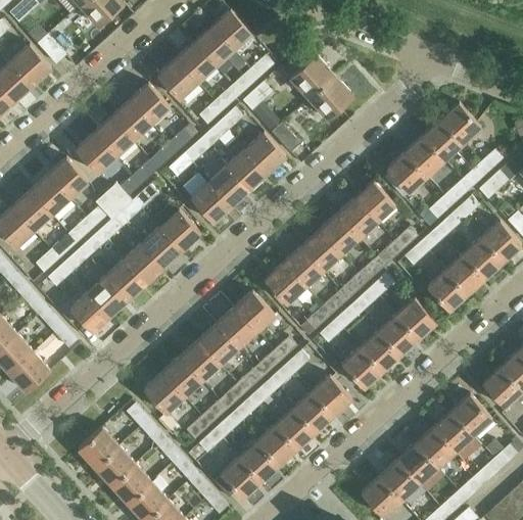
[(0,0),(0,11),(11,2),(9,0),(0,0)]
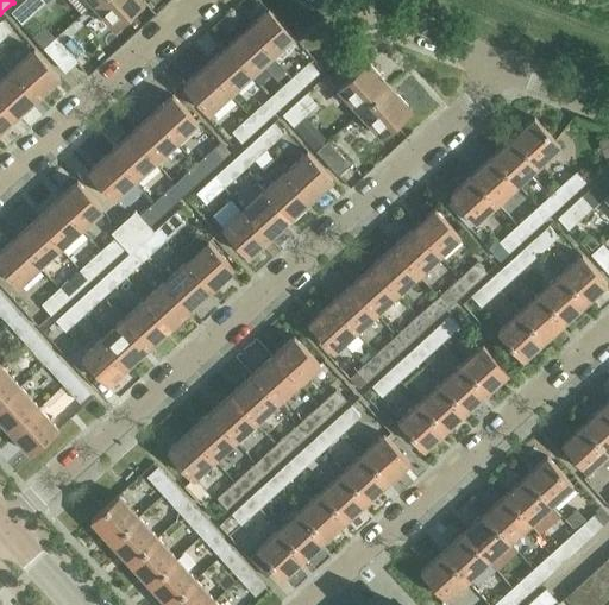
[(25,0),(8,16),(19,27),(44,5),(39,0),(25,0)]
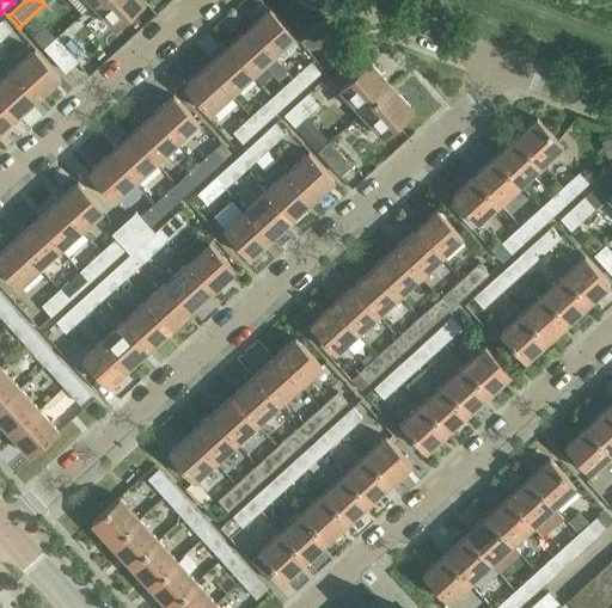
[(139,0),(98,0),(91,7),(112,31),(142,4),(139,0)]
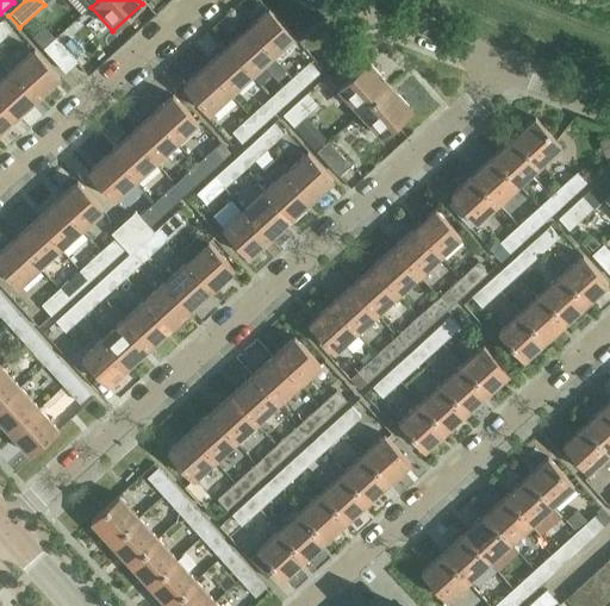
[(246,30),(271,57),(291,38),(266,11),(246,30)]
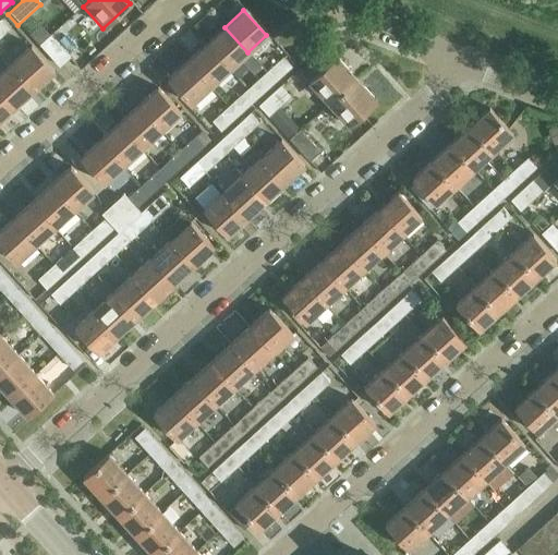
[(0,21),(0,39),(11,31),(1,20),(0,21)]
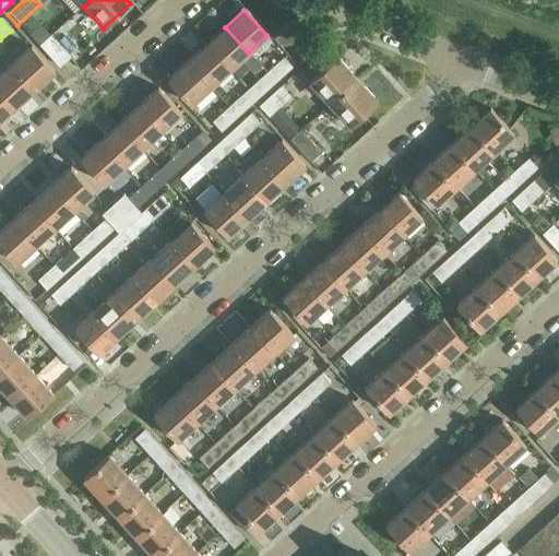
[(228,71),(248,52),(225,27),(205,45),(228,71)]
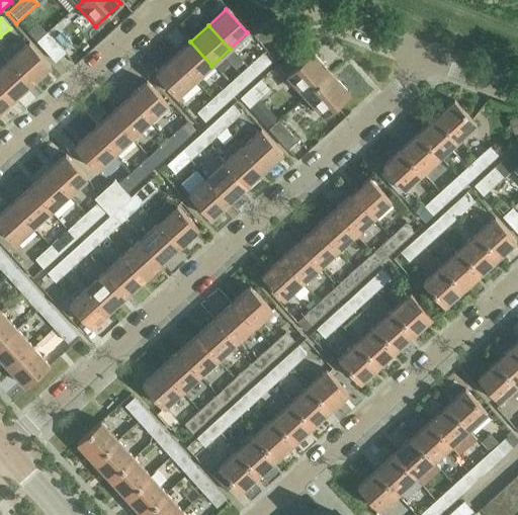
[(35,44),(54,64),(64,55),(46,34),(35,44)]
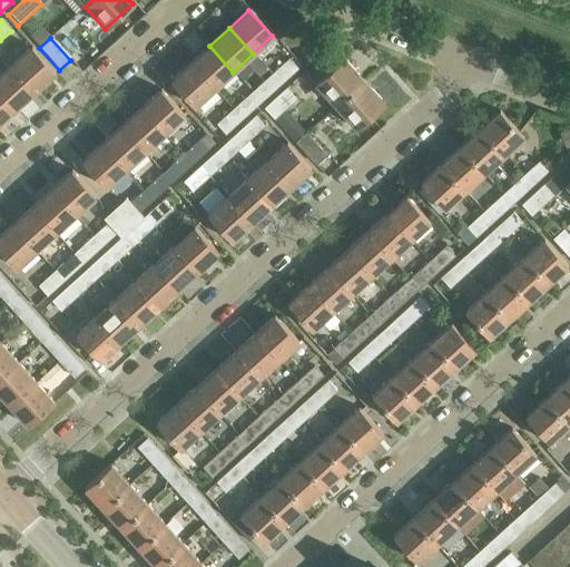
[(213,90),(233,72),(209,46),(189,65),(213,90)]
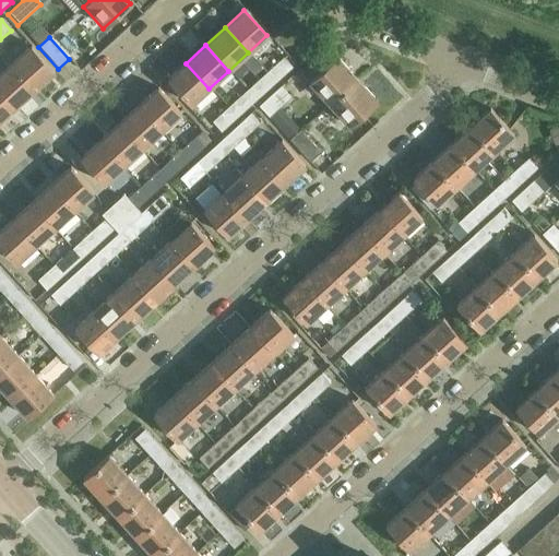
[(11,64),(35,91),(54,73),(31,47),(11,64)]
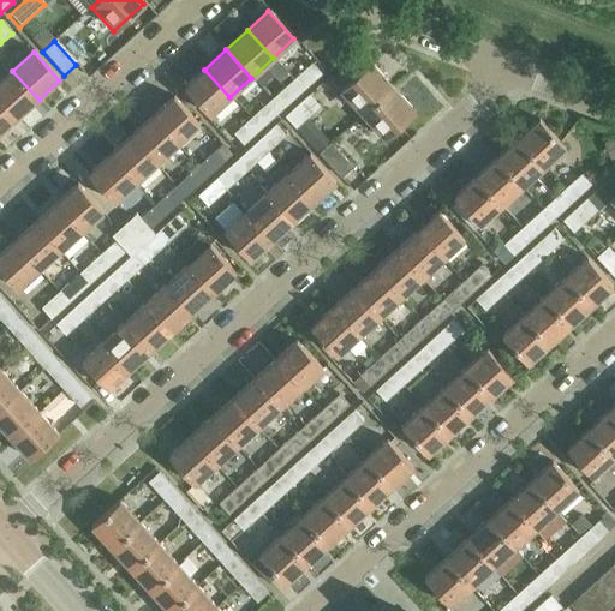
[(293,81),(303,93),(322,75),(311,63),(293,81)]
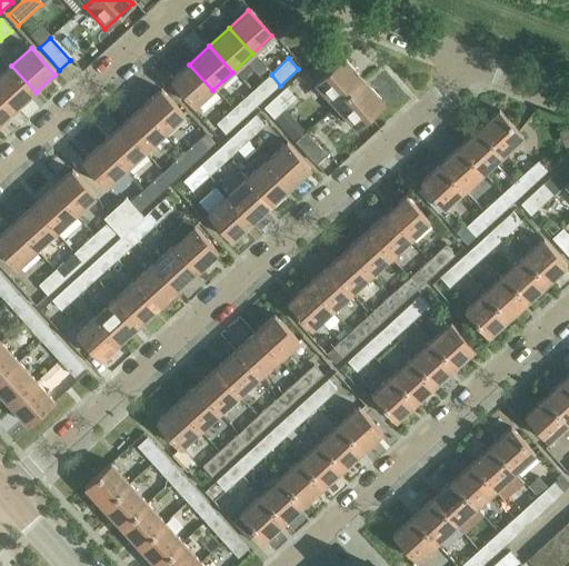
[(336,106),(362,81),(342,59),(316,83),(336,106)]
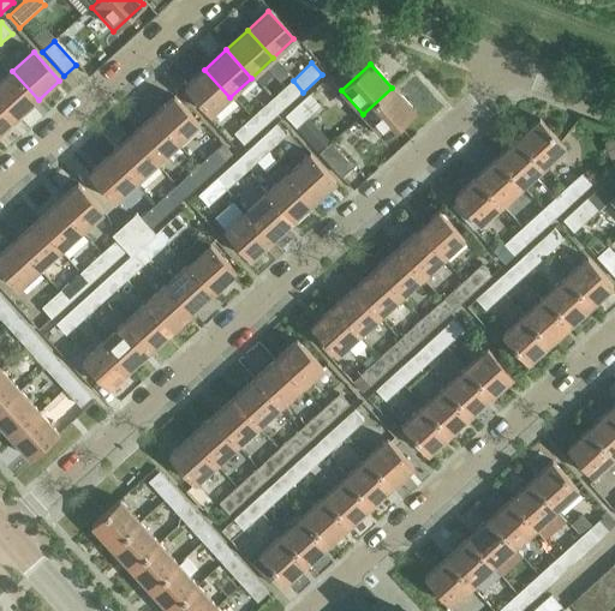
[(208,117),(230,97),(204,70),(183,89),(208,117)]
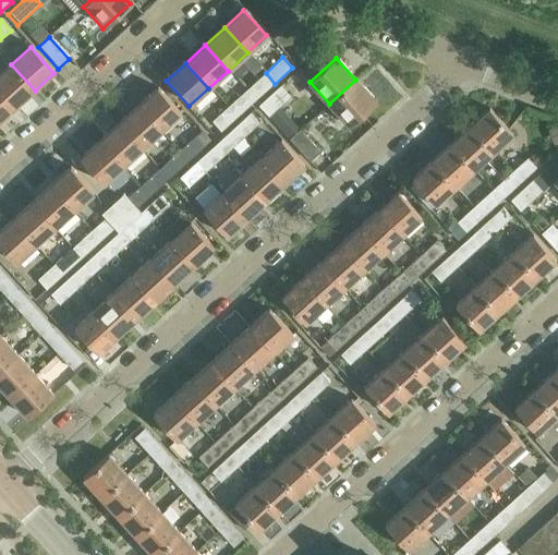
[(0,91),(15,108),(35,91),(11,64),(0,73),(0,91)]
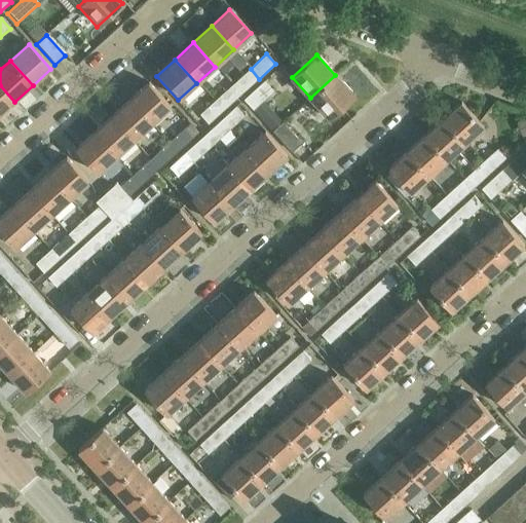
[(240,96),(259,79),(251,69),(232,85),(240,96)]
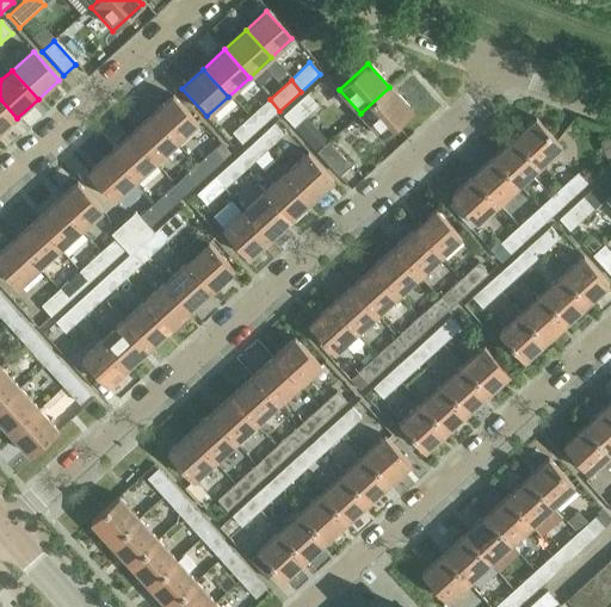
[(389,87),(360,113),(383,137),(412,111),(389,87)]
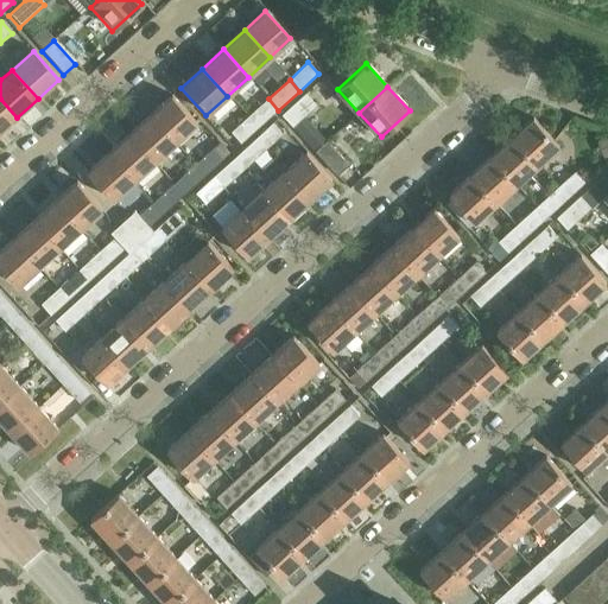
[(282,115),(291,127),(315,105),(304,94),(282,115)]
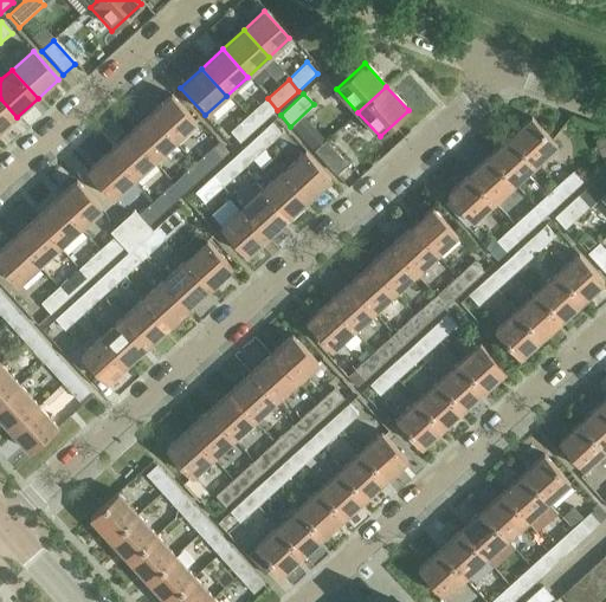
[(148,116),(173,143),(194,124),(169,97),(148,116)]
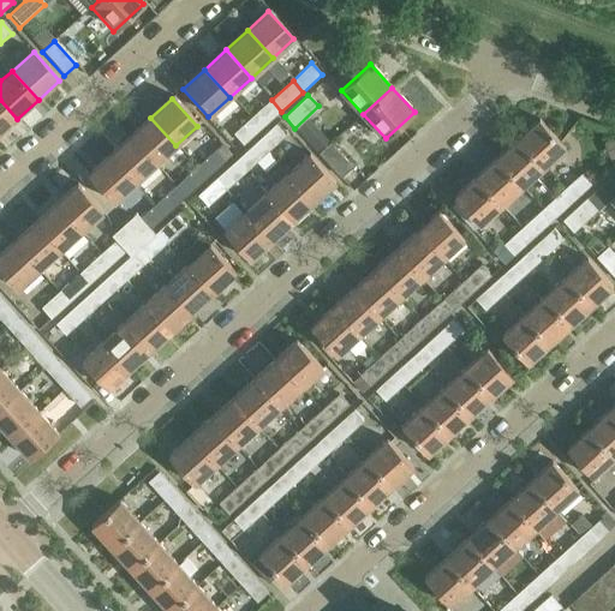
[(0,133),(17,119),(0,100),(0,133)]
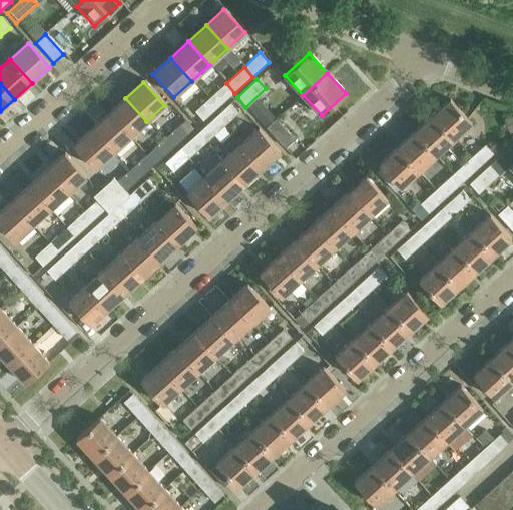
[(217,109),(234,93),(226,83),(208,99),(217,109)]
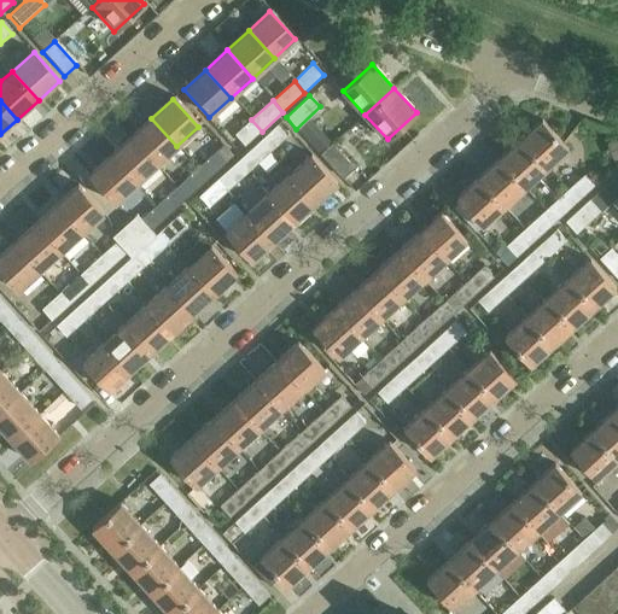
[(156,165),(176,146),(151,118),(130,138),(156,165)]
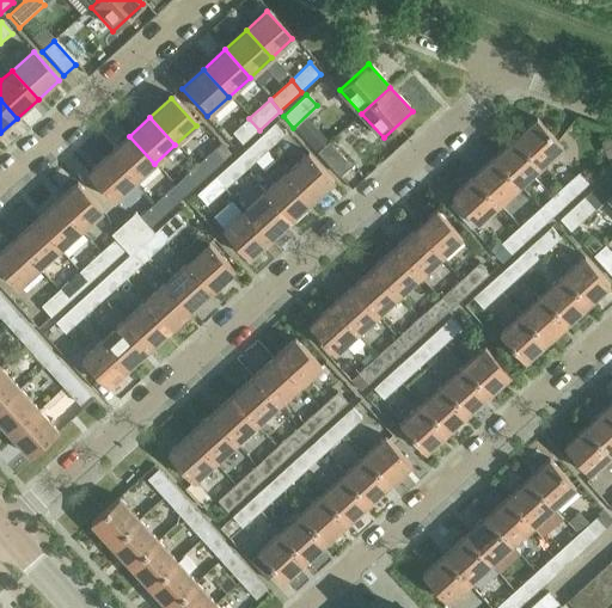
[(243,145),(259,130),(249,118),(233,134),(243,145)]
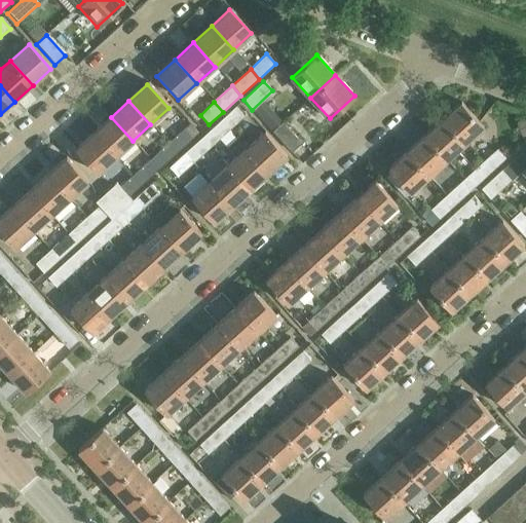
[(442,119),(464,144),(482,127),(460,103),(442,119)]
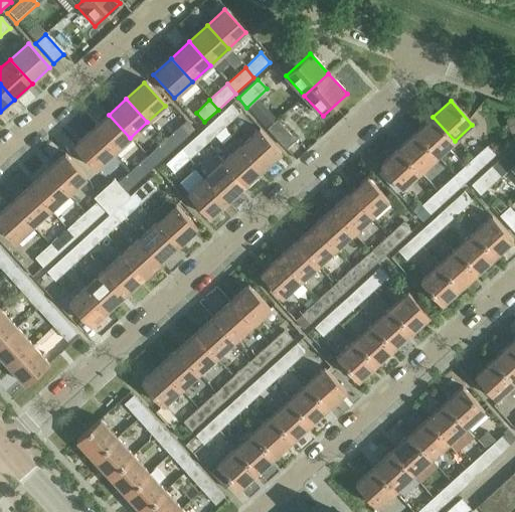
[(216,119),(224,128),(241,111),(233,103),(216,119)]
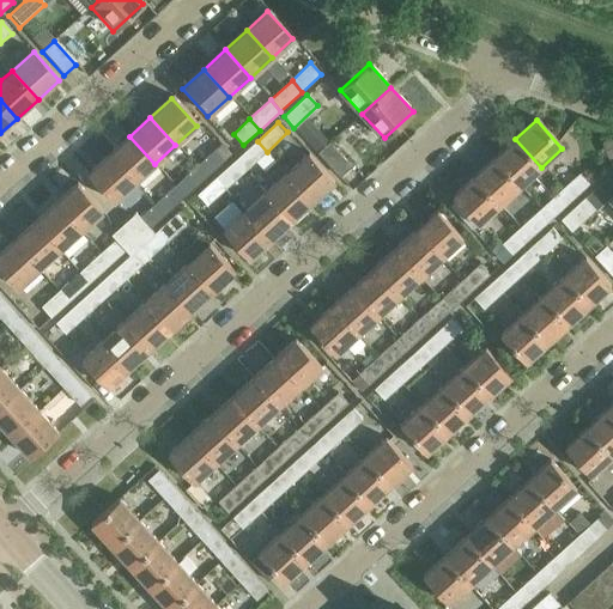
[(133,184),(155,164),(129,136),(108,156),(133,184)]
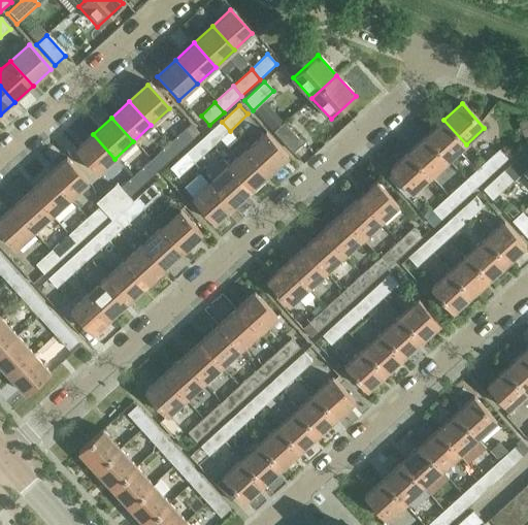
[(448,161),(466,144),(443,120),(425,137),(448,161)]
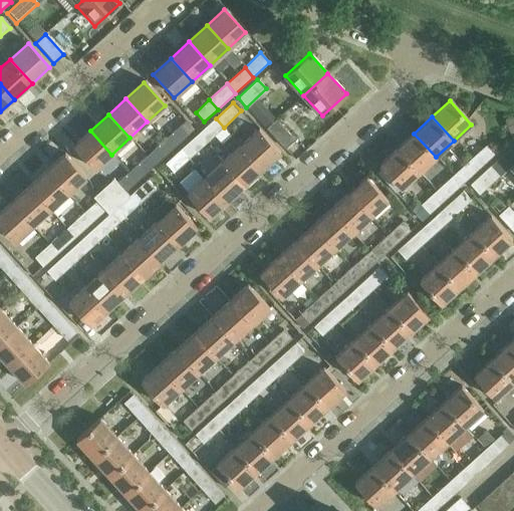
[(206,145),(224,128),(216,118),(198,136),(206,145)]
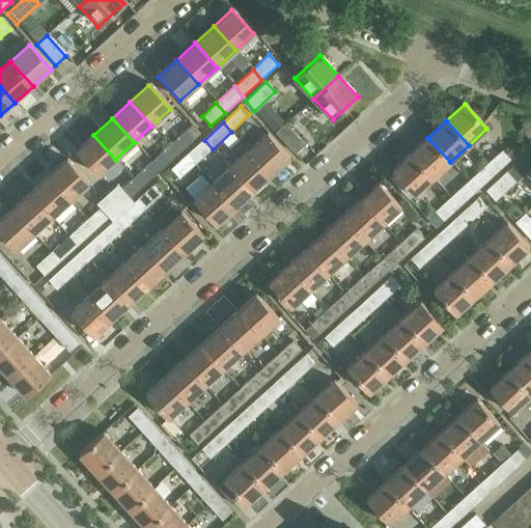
[(274,132),(295,155),(304,145),(284,123),(274,132)]
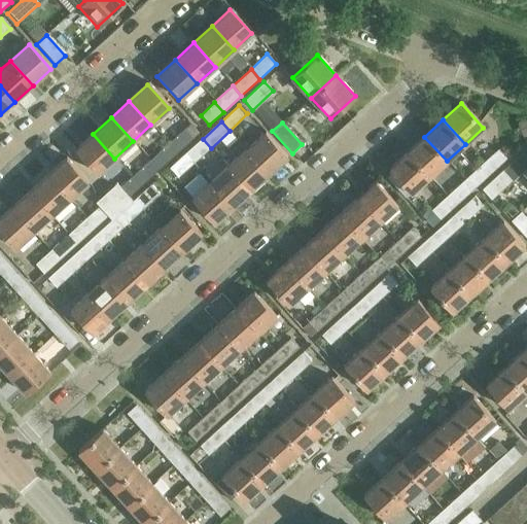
[(169,144),(177,153),(192,140),(199,134),(190,125),(169,144)]
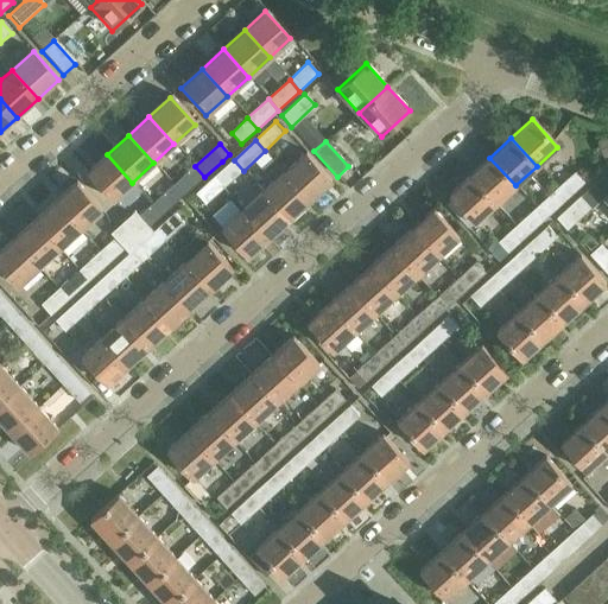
[(284,172),(310,201),(331,182),(305,153),(284,172)]
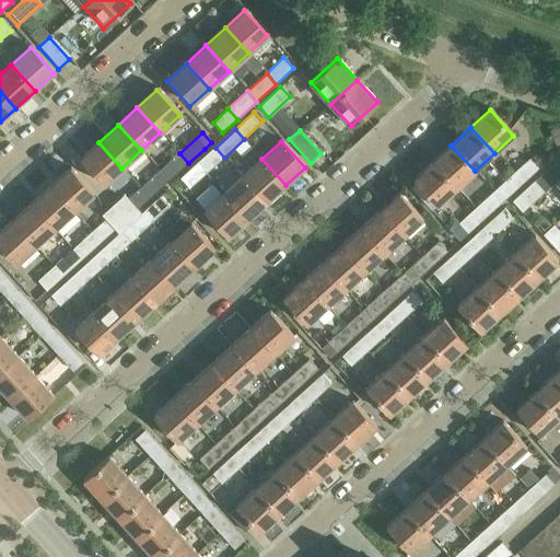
[(102,186),(121,169),(98,142),(79,161),(102,186)]
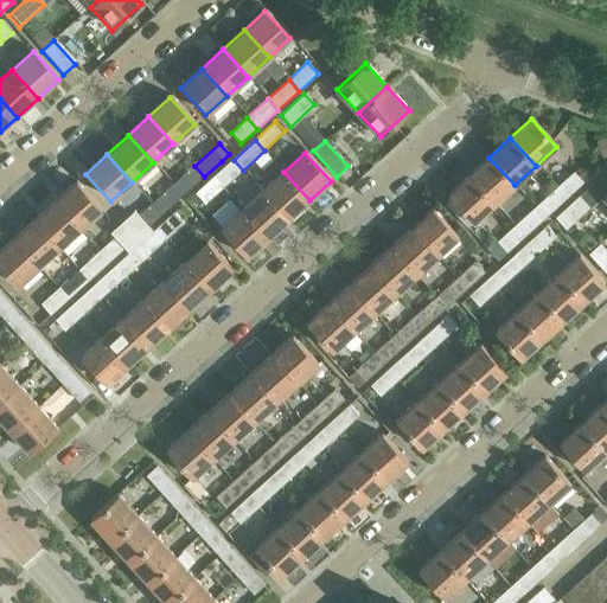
[(493,204),(515,185),(489,158),(468,177),(493,204)]
